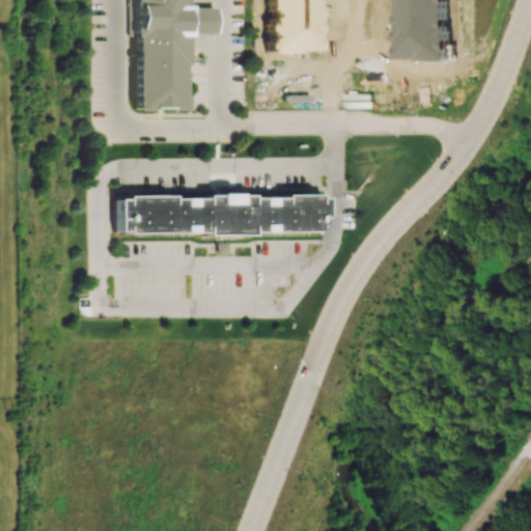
[(124,0),(184,0),(184,22),(185,110),(126,111),(124,0)]
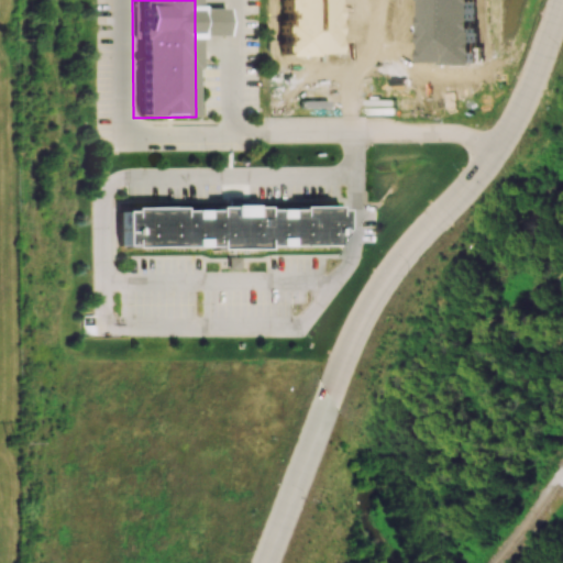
[(285,0),(349,0),(349,54),(285,55),(285,0)]
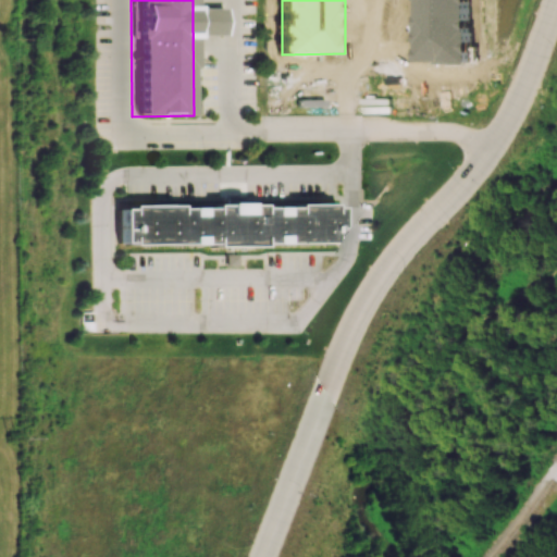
[(475,0),(478,62),(424,63),(422,0),(475,0)]
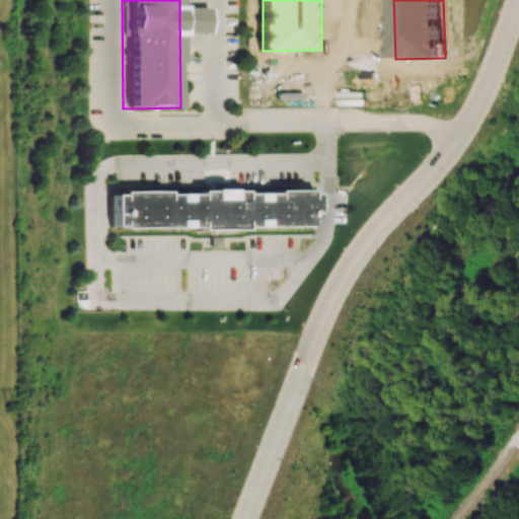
[(106,190),(312,190),(312,239),(106,239),(106,190)]
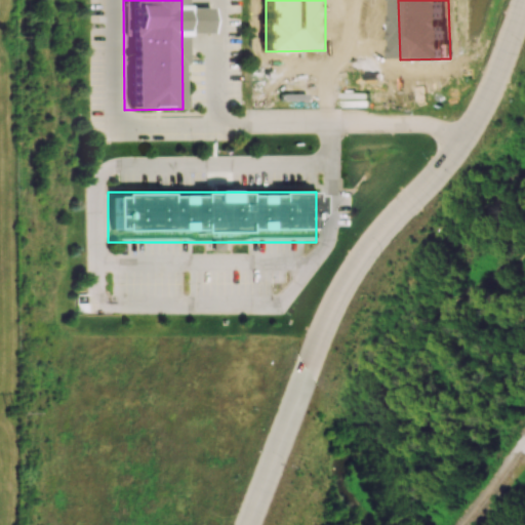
[(211,240),(211,252),(223,252),(221,240),(211,240)]
